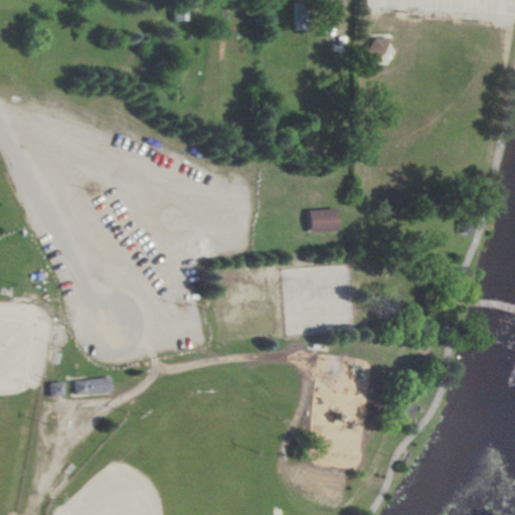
[(478,0),(412,0),(364,0),(365,10),(478,10),(478,0)]
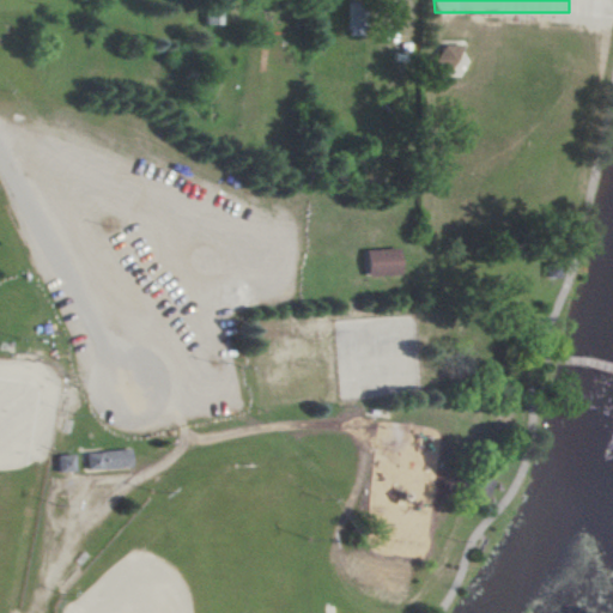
[(445,47),(438,60),(444,76),(460,77),(468,64),(461,47),(445,47)]
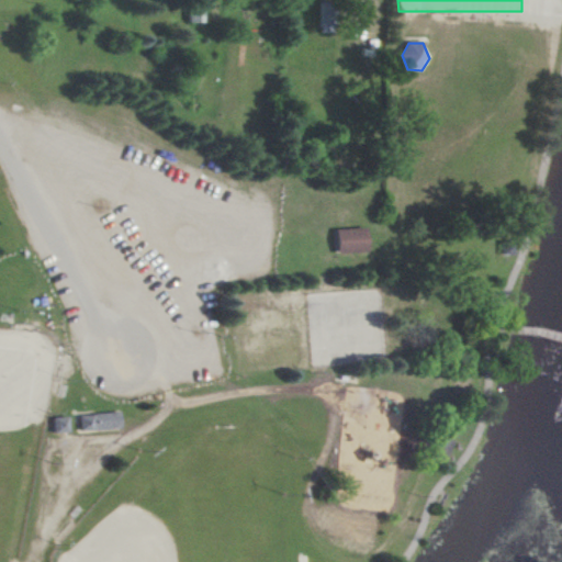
[(335,231),(337,255),(369,251),(367,227),(335,231)]
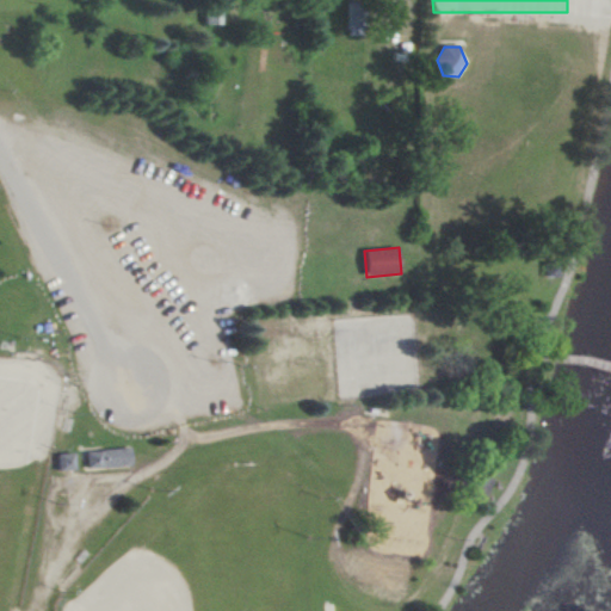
[(130,448),(86,451),(87,468),(131,463),(130,448)]
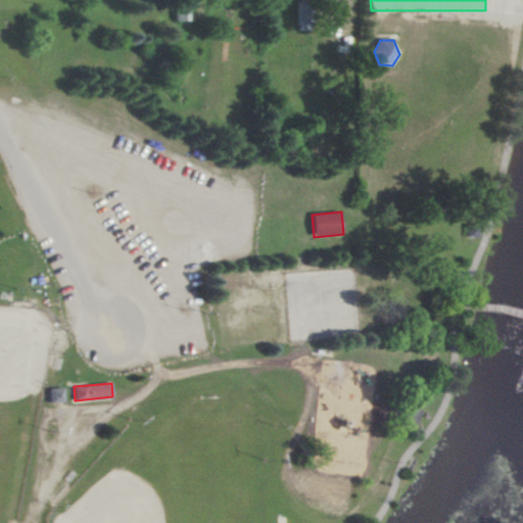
[(48,388),(49,402),(65,400),(64,387),(48,388)]
